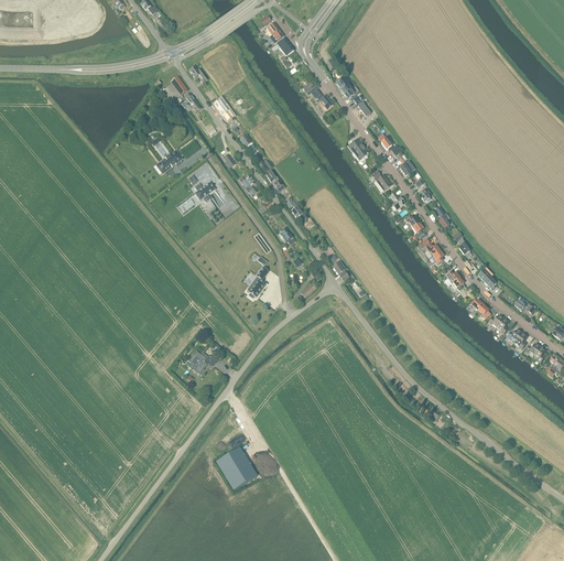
[(52,0),(47,4),(54,13),(58,9),(52,0)]
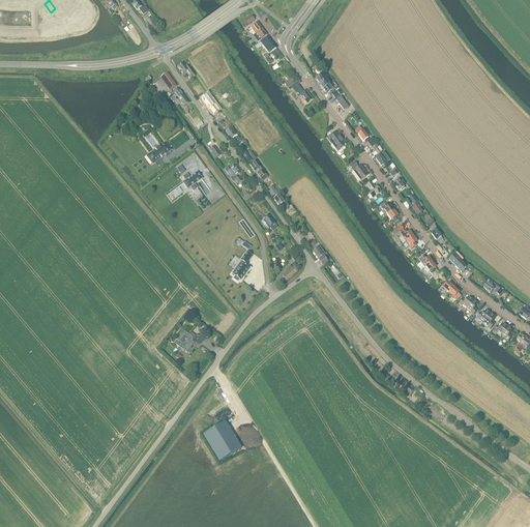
[(49,0),(55,8),(59,5),(55,0),(49,0)]
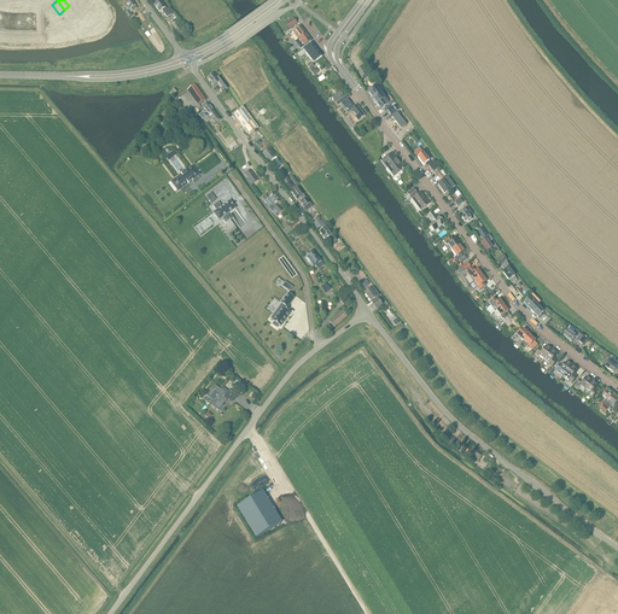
[(153,0),(159,9),(162,7),(167,13),(172,11),(168,5),(165,3),(164,4),(162,0),(153,0)]
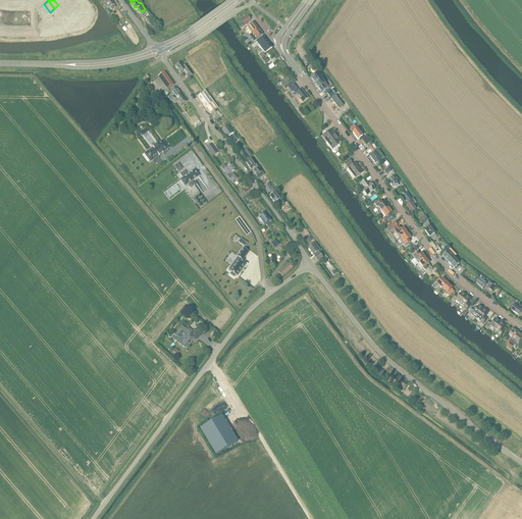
[(44,4),(39,8),(46,15),(50,12),(44,4)]
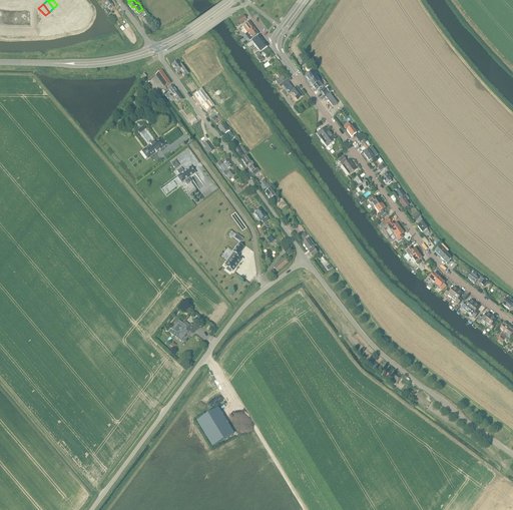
[(237,17),(237,18),(240,21),(246,16),(245,16),(243,13),(237,17)]
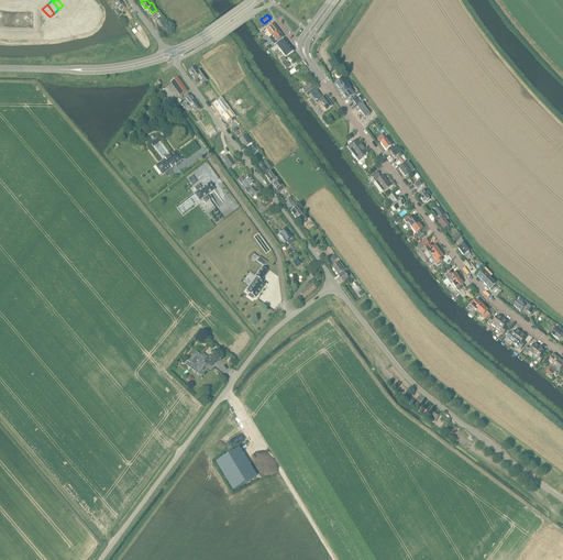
[(168,26),(162,17),(157,20),(165,30),(168,26)]
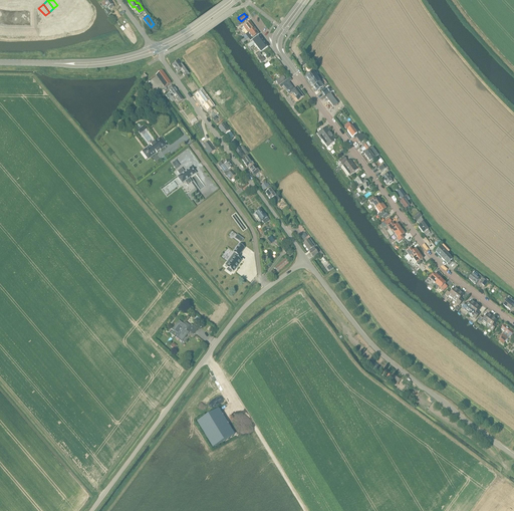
[(245,26),(242,27),(245,32),(246,32),(246,31),(248,30),(254,25),(250,19),(243,24),(245,26)]
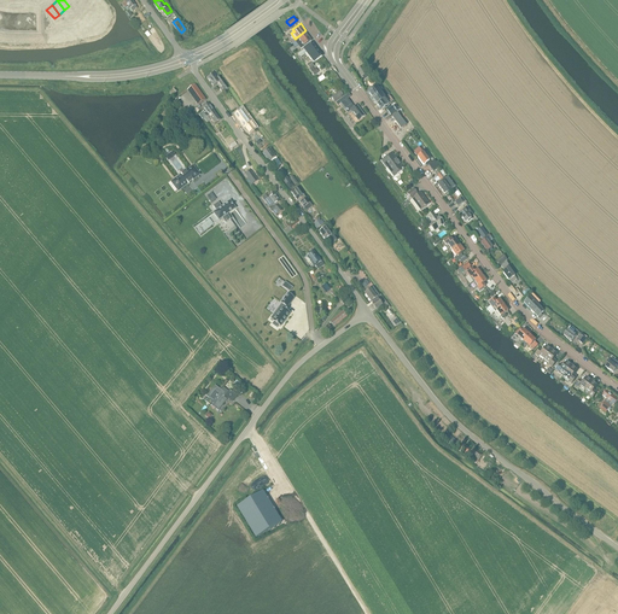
[(296,37),(298,41),(301,40),(303,44),(312,37),(305,30),(298,36),(296,37)]
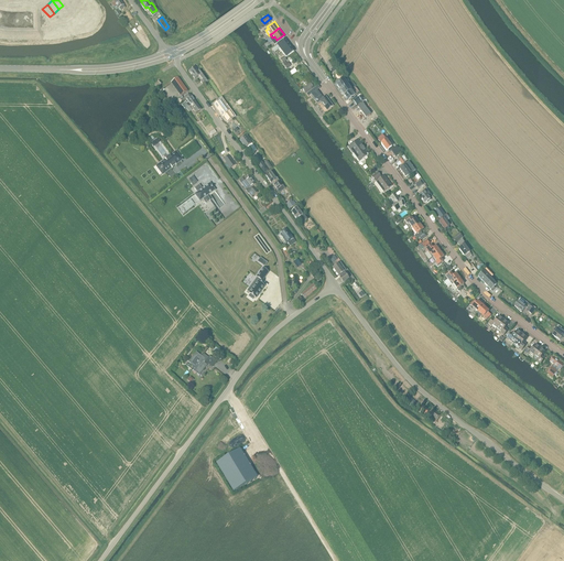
[(284,52),(283,53),(283,54),(280,56),(283,61),(286,66),(291,63),(288,58),(286,60),(285,58),(286,57),(284,54),(285,54),(294,49),(285,36),(272,46),(274,50),(280,46),(284,52)]
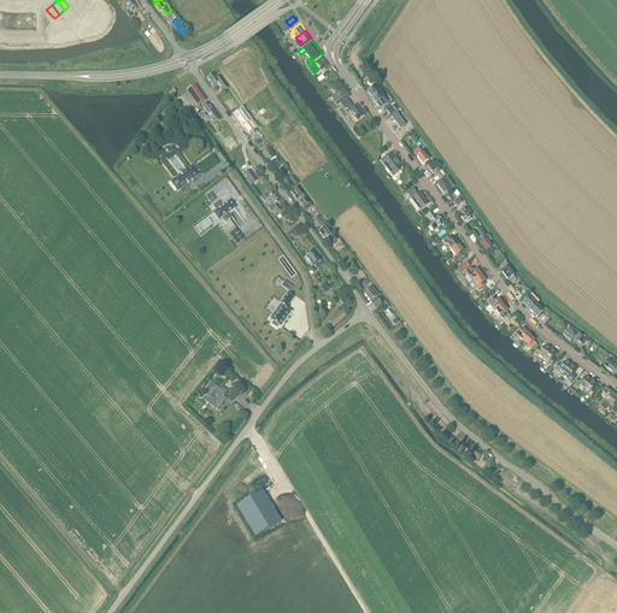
[(207,75),(212,83),(213,83),(217,80),(221,84),(219,86),(222,89),(227,86),(218,74),(216,75),(213,70),(207,75)]
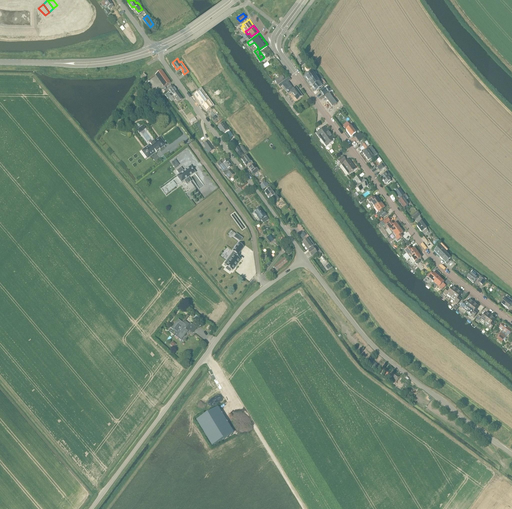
[(155,73),(164,85),(165,84),(170,80),(162,68),(155,73)]
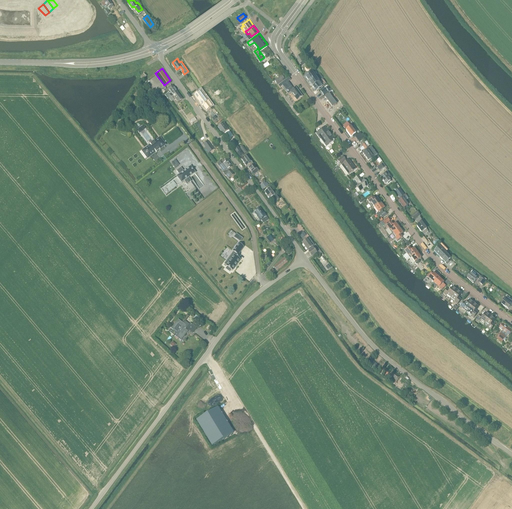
[(307,72),(305,74),(309,80),(312,84),(319,79),(318,78),(321,76),(322,76),(319,72),(317,73),(315,74),(311,69),(307,72)]
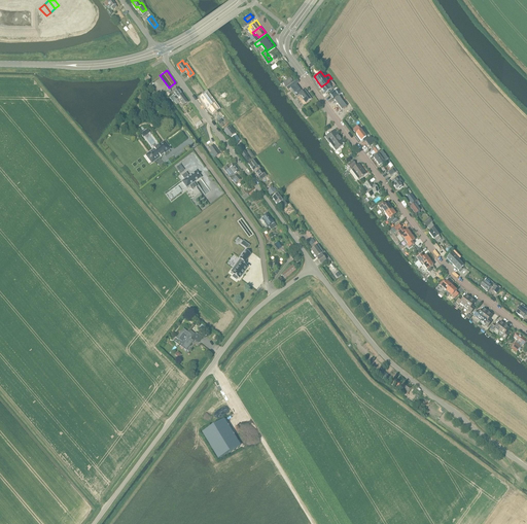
[(291,75),(284,80),(286,83),(293,78),(291,75)]
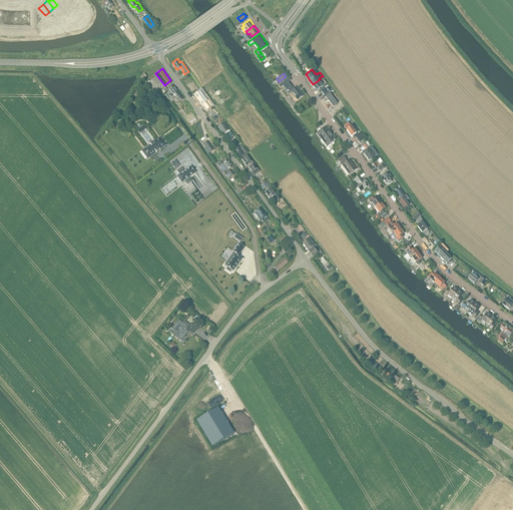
[(290,75),(279,83),(281,85),(291,77),(290,75)]
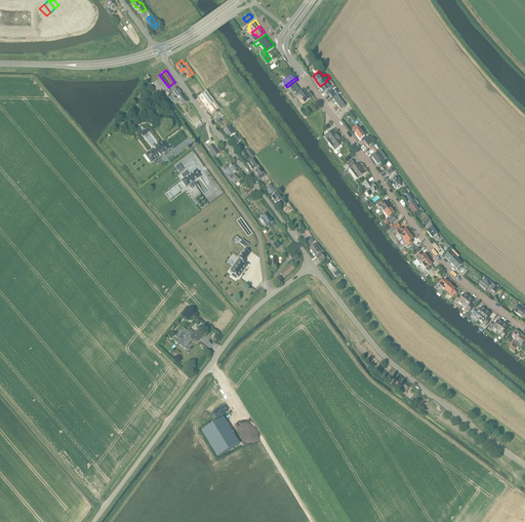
[(327,81),(320,86),(323,91),(325,89),(325,90),(327,89),(328,88),(327,87),(329,86),(334,83),(331,78),(327,81)]
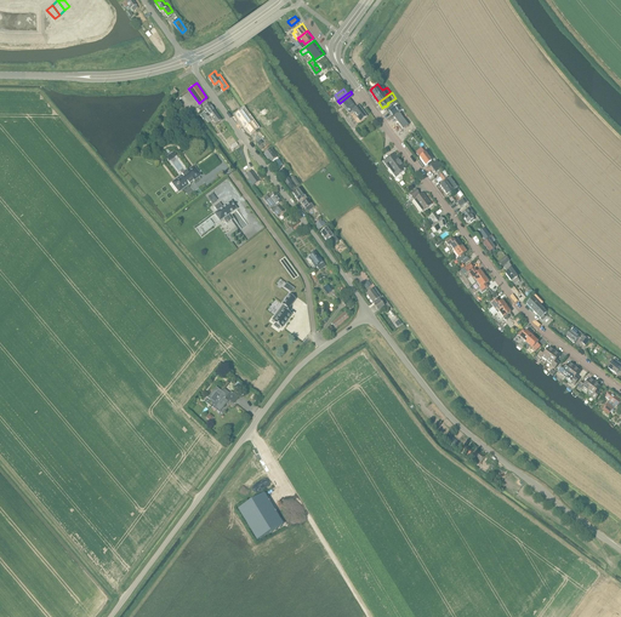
[(206,101),(203,103),(205,106),(205,107),(208,109),(206,110),(205,112),(203,113),(204,114),(205,115),(205,116),(215,109),(210,102),(209,102),(206,101)]
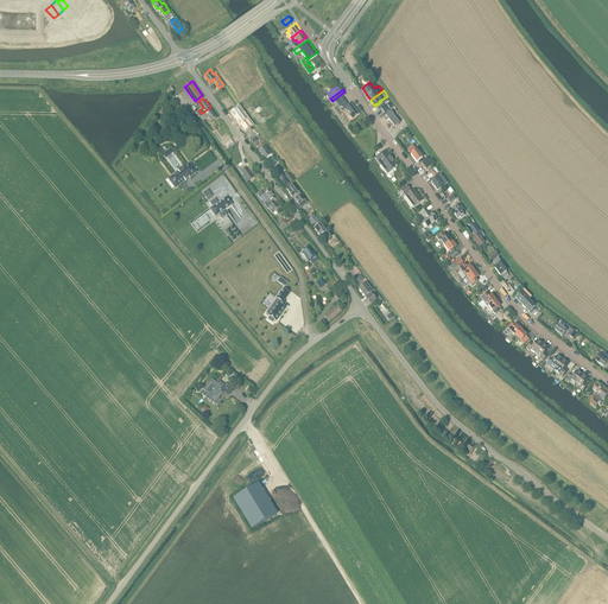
[(346,100),(339,105),(342,108),(344,107),(352,116),(359,112),(352,101),(348,103),(346,100)]
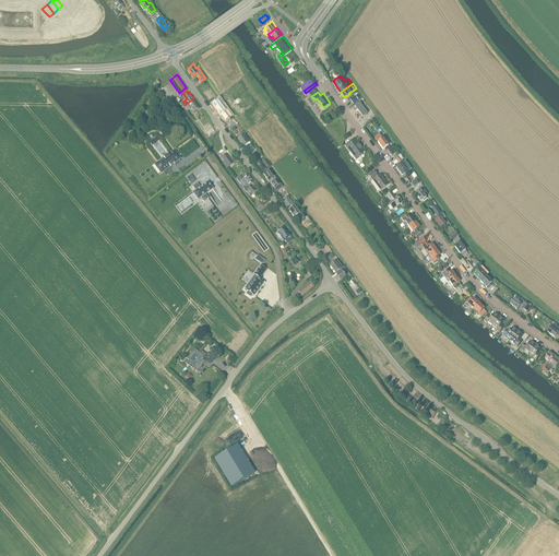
[(219,96),(212,101),(221,114),(222,113),(225,118),(232,113),(219,96)]
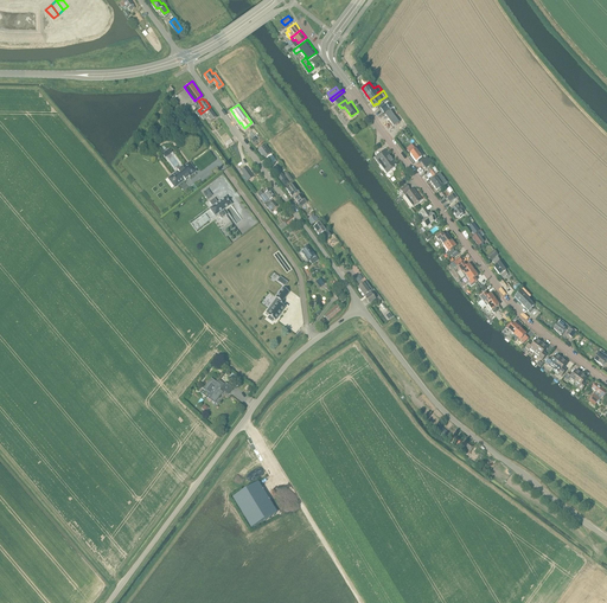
[(210,107),(200,114),(204,117),(208,114),(211,117),(216,114),(210,107)]
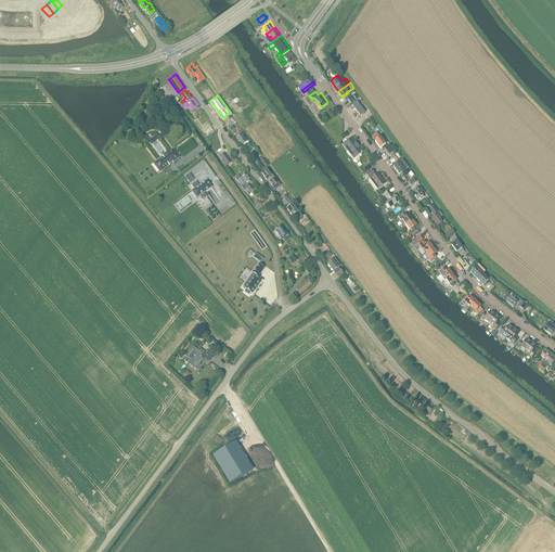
[(352,103),(360,113),(360,114),(364,111),(357,100),(352,103)]
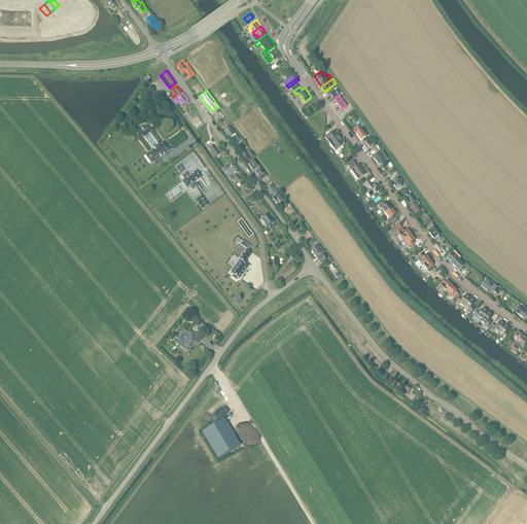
[(231,124),(223,128),(229,135),(235,131),(234,130),(235,129),(231,124)]
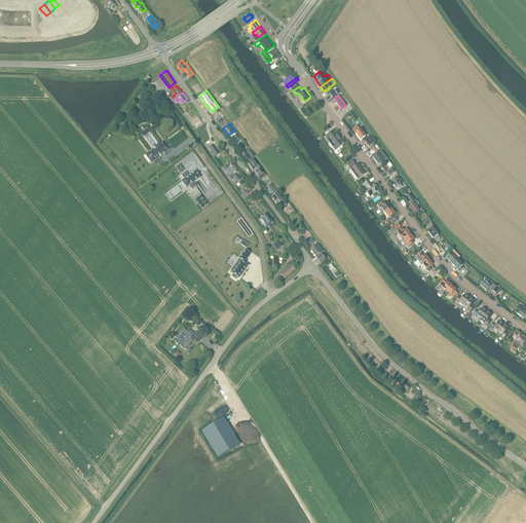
[(355,123),(352,126),(355,131),(361,138),(362,137),(363,138),(365,138),(369,144),(373,140),(369,135),(367,136),(365,135),(362,131),(364,129),(362,127),(361,127),(360,127),(357,123),(355,123)]
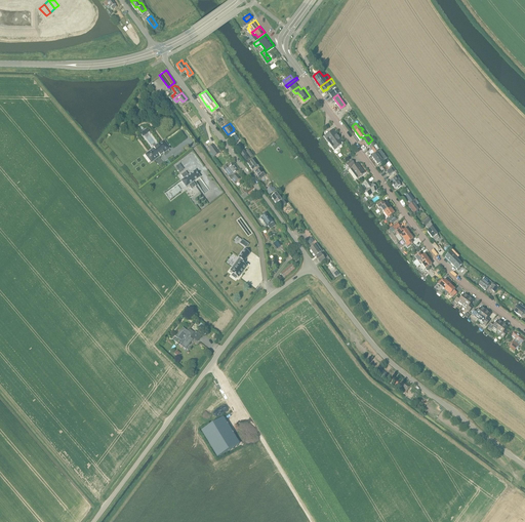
[(342,142),(338,135),(333,128),(324,134),(328,139),(334,148),(342,142)]
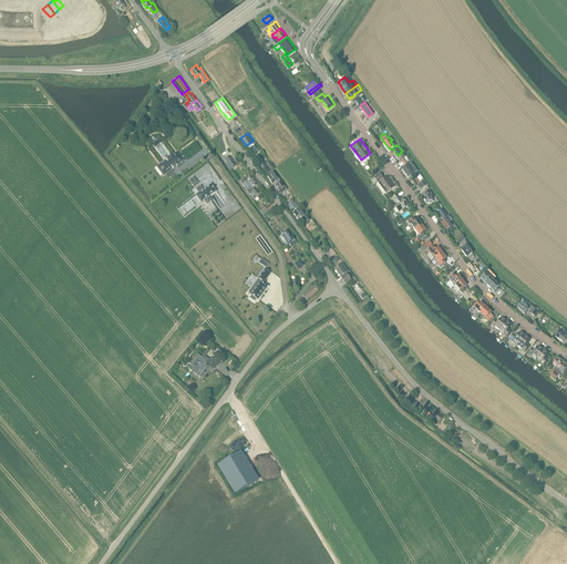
[(175,150),(156,164),(163,173),(182,160),(175,150)]
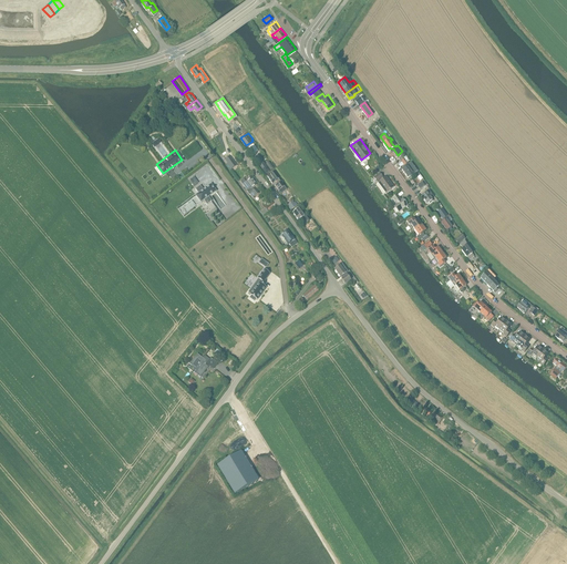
[(230,153),(225,157),(232,166),(236,163),(230,153)]
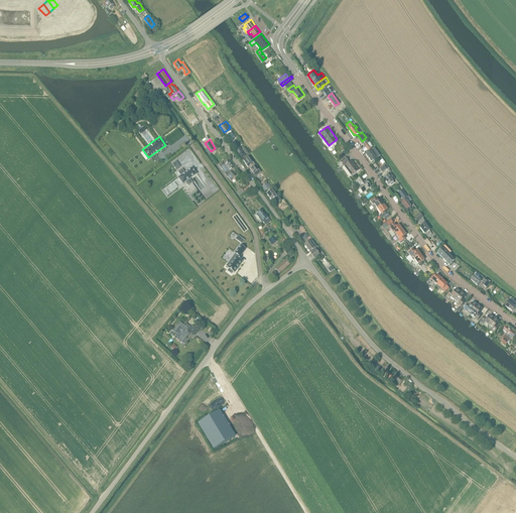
[(370,148),(366,152),(371,158),(373,156),(375,155),(378,153),(373,146),(370,148)]
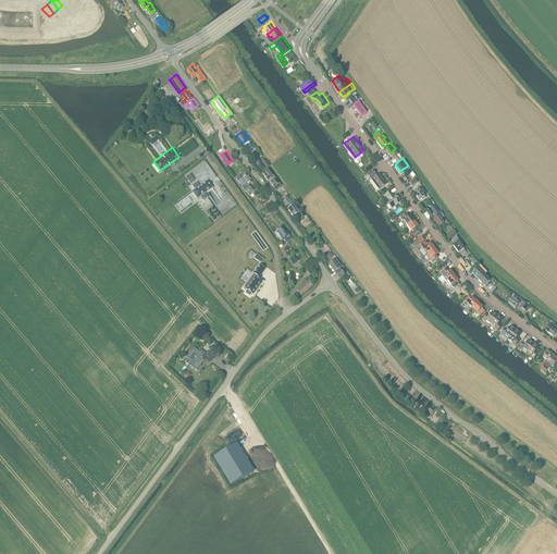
[(270,180),(271,181),(274,185),(280,181),(275,176),(274,173),(272,174),(268,168),(262,171),(268,179),(269,177),(271,180),(270,180)]
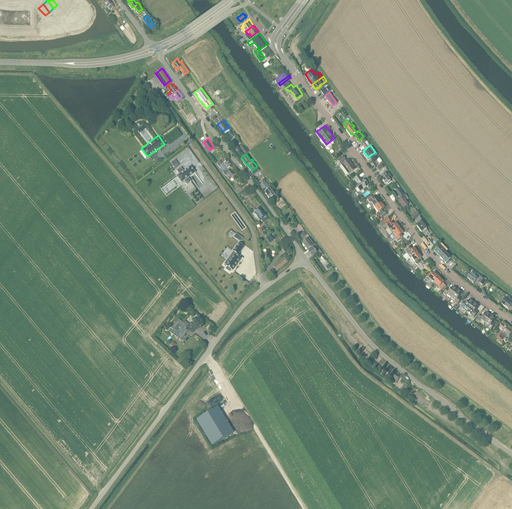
[(225,173),(228,176),(233,172),(229,167),(232,164),(227,157),(223,161),(222,162),(219,164),(223,169),(222,170),(225,173)]
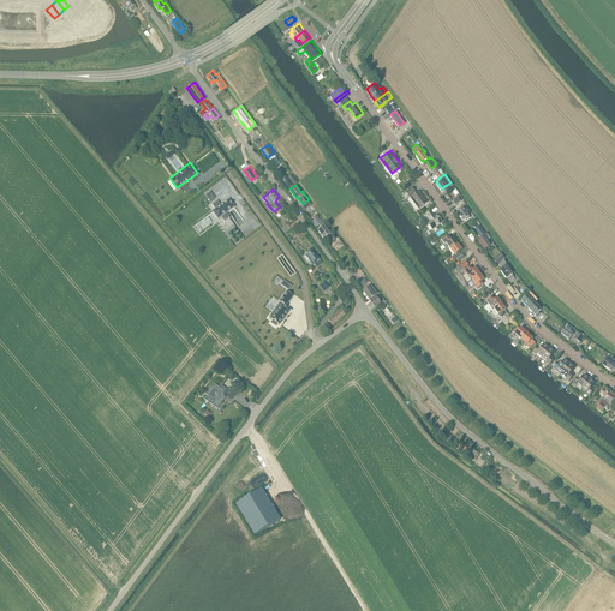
[(418,207),(427,199),(418,189),(410,195),(418,207)]
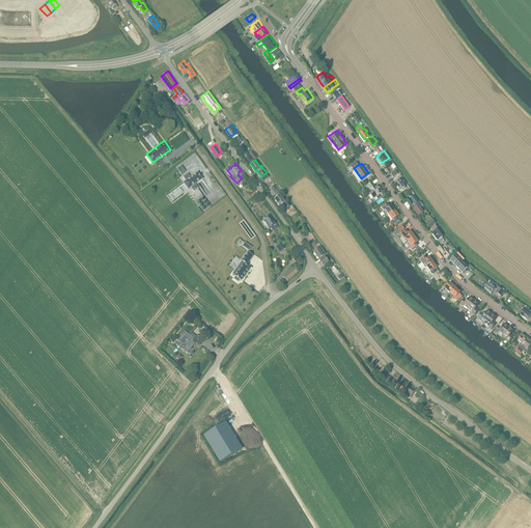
[(188,171),(183,174),(186,178),(184,181),(188,187),(191,185),(194,189),(198,186),(195,182),(202,176),(197,170),(191,175),(188,171)]
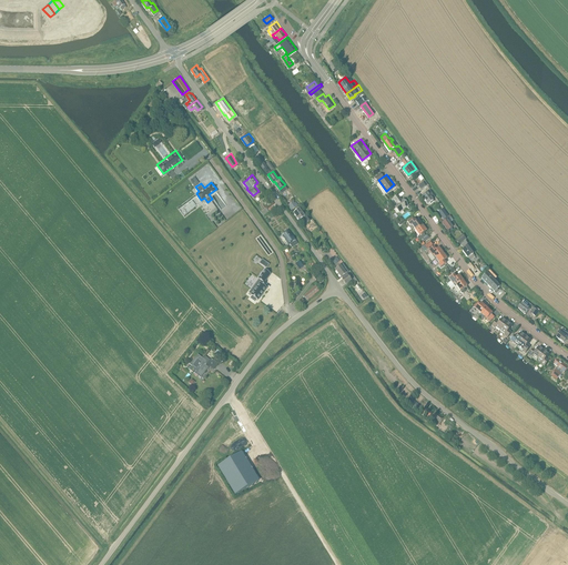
[(427,190),(423,194),(428,201),(429,200),(430,201),(434,199),(433,198),(432,197),(435,194),(429,188),(427,190)]
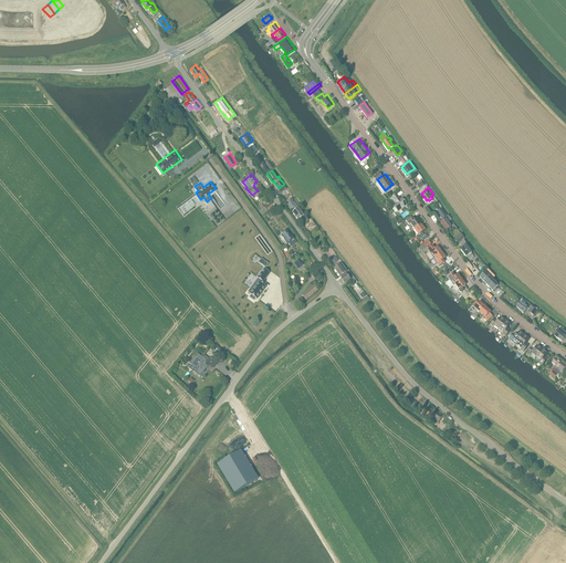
[(392,202),(395,206),(398,209),(407,202),(401,196),(400,197),(397,191),(390,196),(395,201),(392,202)]
